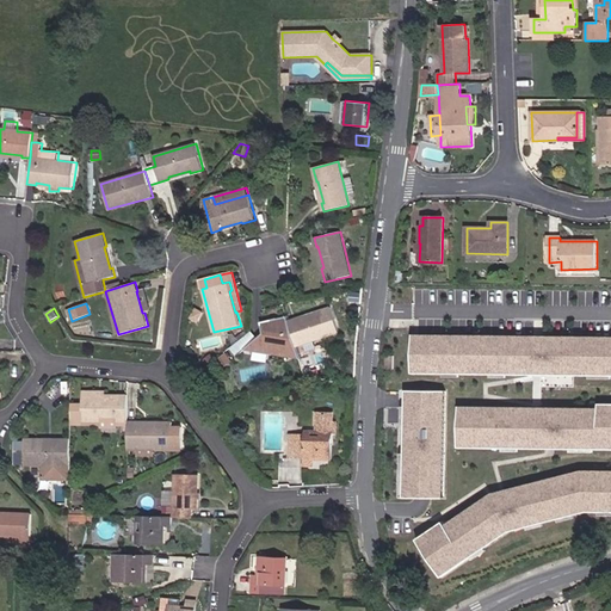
[(339,333),(331,308),(318,312),(319,314),(297,320),(297,319),(289,321),(297,346),(339,333)]
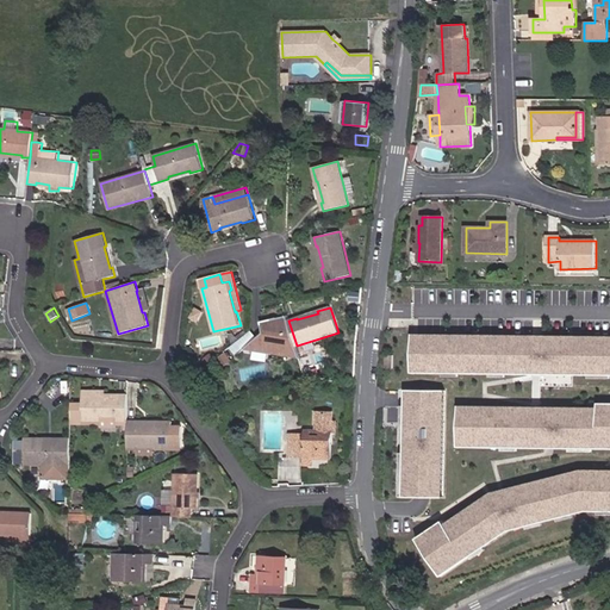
[(288,321),(286,316),(261,322),(263,332),(257,337),(243,349),(300,359),(297,346),(288,321)]
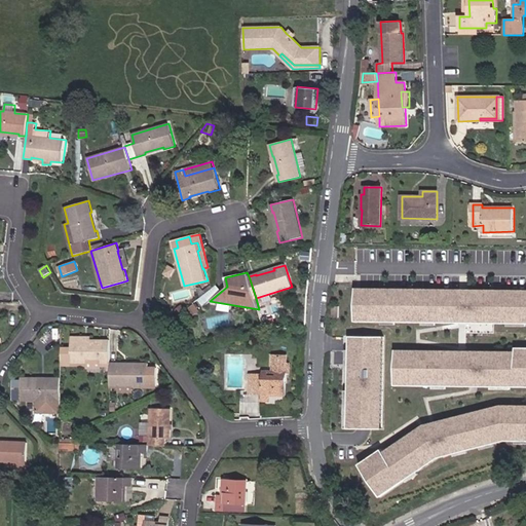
[(210,301),(222,291),(217,285),(198,300),(203,306),(210,301)]
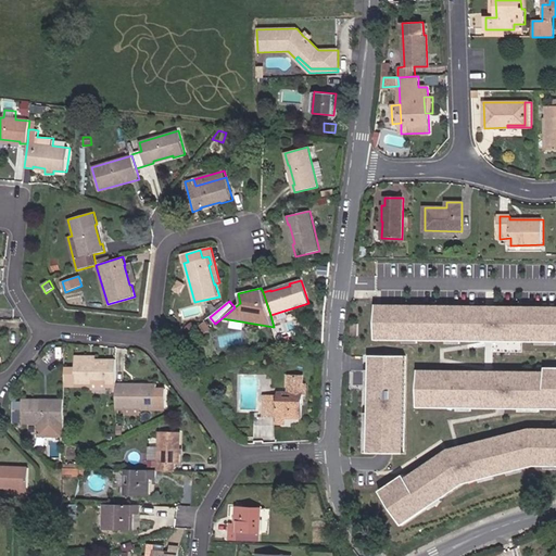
[(555,305),(374,304),(374,339),(555,340),(555,305)]
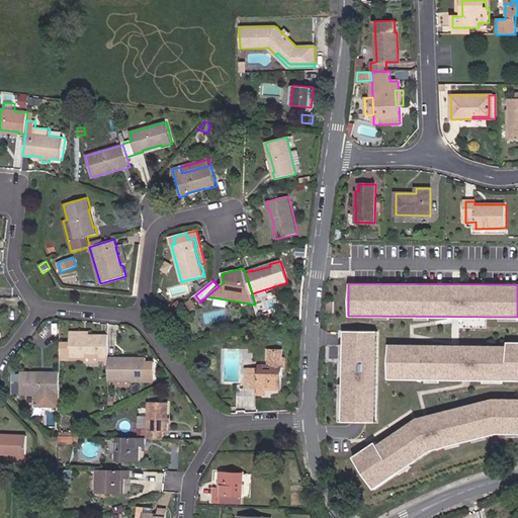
[(197,307),(191,298),(184,305),(190,313),(197,307)]
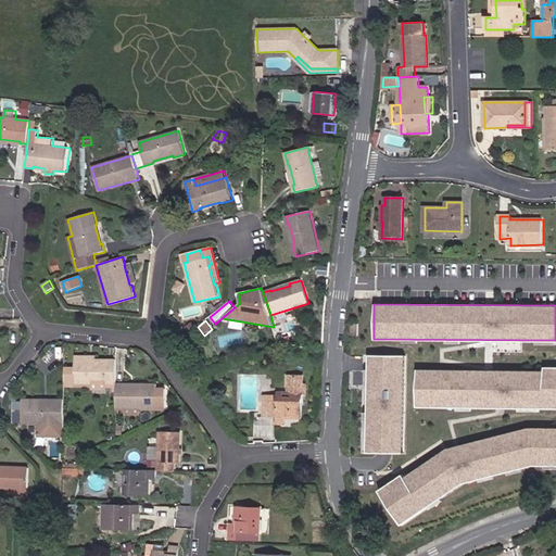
[(404,354),(366,354),(366,452),(403,453),(404,354)]
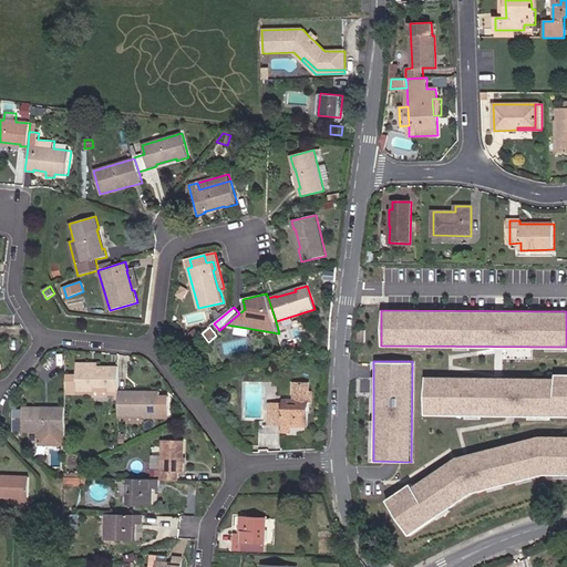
[(119,391),(119,367),(111,367),(110,369),(90,369),(90,367),(76,367),(76,377),(71,377),(71,392),(93,392),(93,395),(93,398),(110,398),(110,395),(110,392),(119,392),(119,391)]
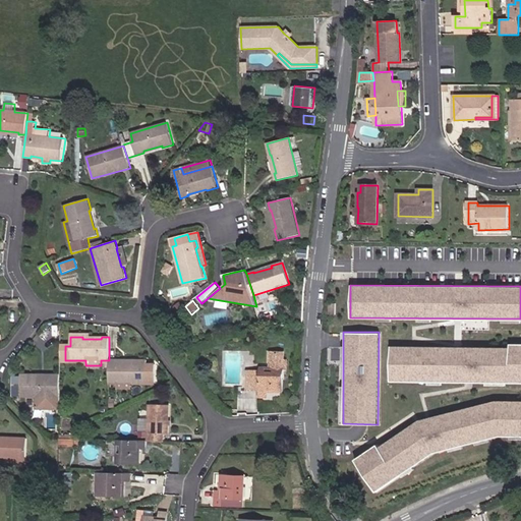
[(520,384),(520,344),(509,344),(509,346),(389,345),(389,383),(520,384)]
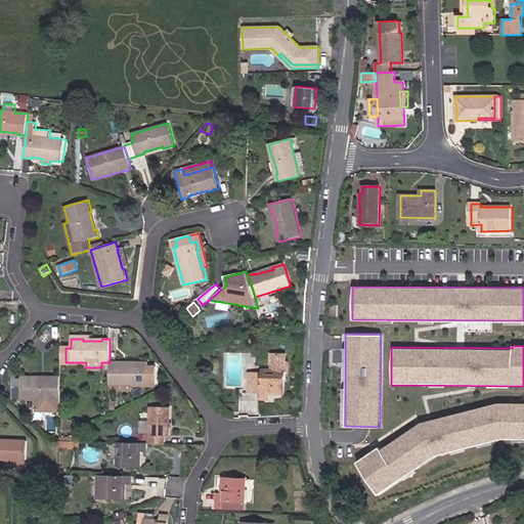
[(66,362),(66,348),(62,348),(62,365),(86,365),(86,362),(66,362)]
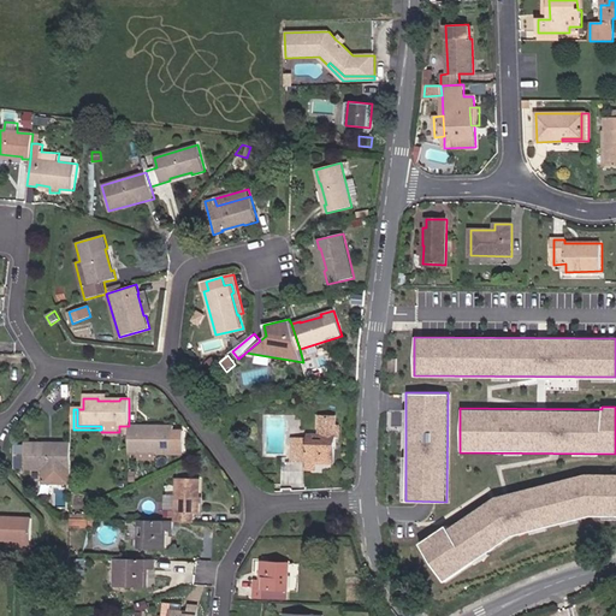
[(336,463),(336,436),(336,427),(336,416),(320,416),(320,434),(308,434),(308,444),(294,444),(292,461),(308,461),(308,469),(317,469),(317,463),(336,463)]
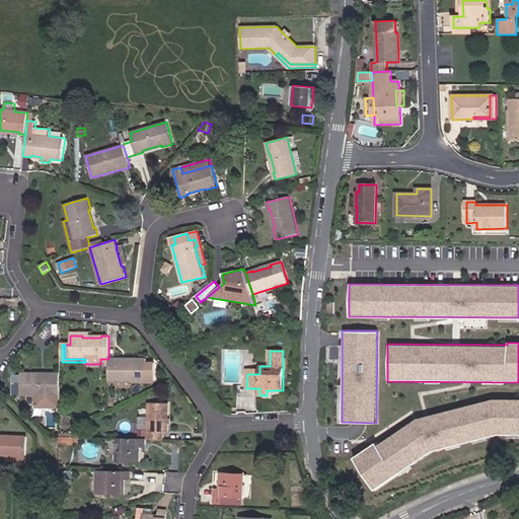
[(155,382),(155,362),(147,363),(147,359),(135,359),(135,360),(117,360),(117,358),(108,358),(108,359),(108,362),(108,381),(116,381),(131,382),(155,382)]
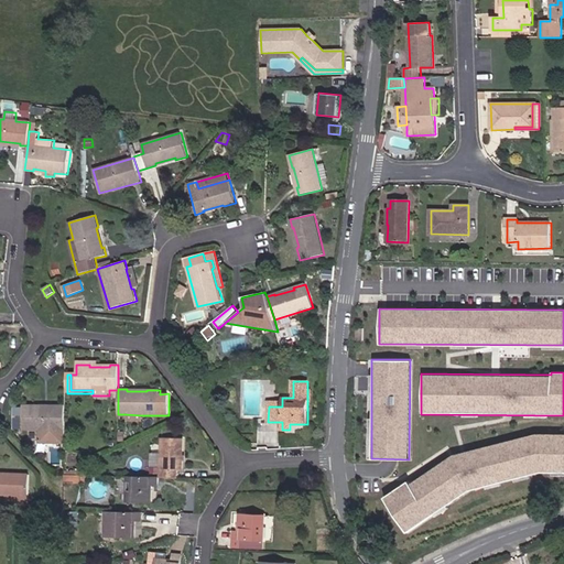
[(65,443),(65,405),(55,405),(55,407),(35,407),(35,405),(22,405),(22,430),(39,430),(39,443),(65,443)]
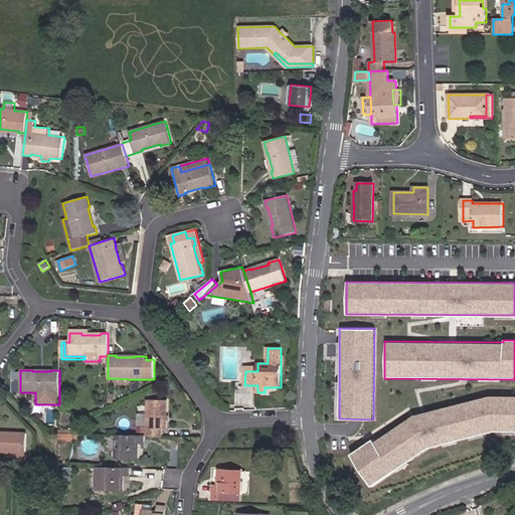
[(514,431),(514,395),(489,395),(412,415),(373,443),(371,440),(349,454),(371,485),(426,449),(492,431),(514,431)]
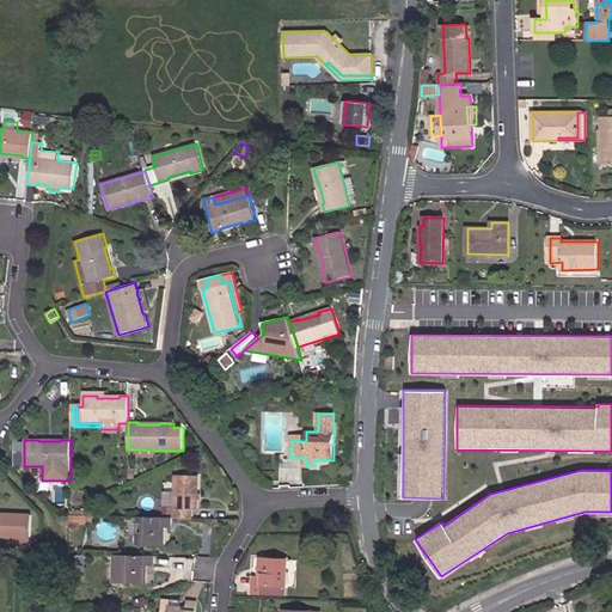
[(199,510),(199,476),(176,475),(175,519),(193,519),(193,510),(199,510)]
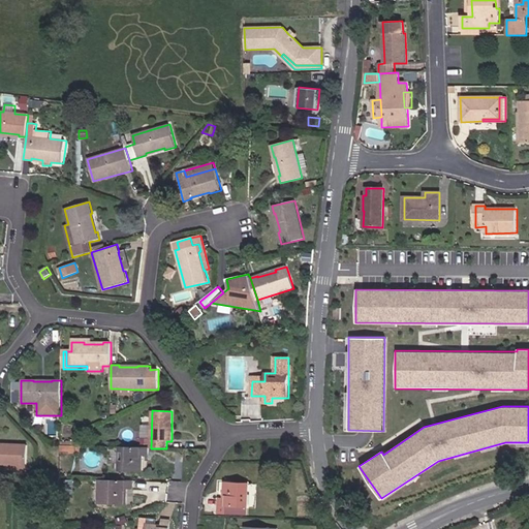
[(27,465),(28,445),(0,443),(0,464),(7,465),(27,465)]
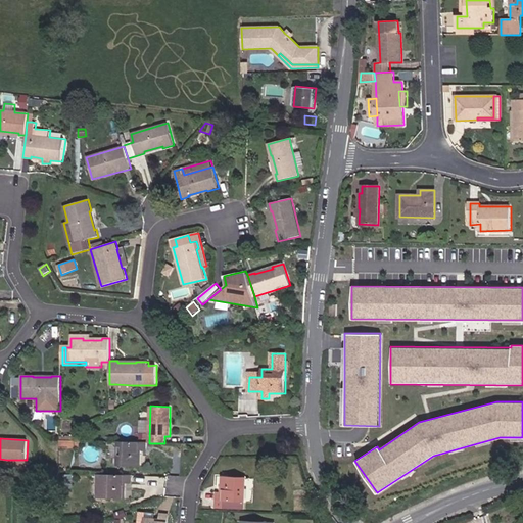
[(141,466),(141,450),(146,450),(147,443),(119,442),(117,443),(117,454),(117,466),(141,466)]
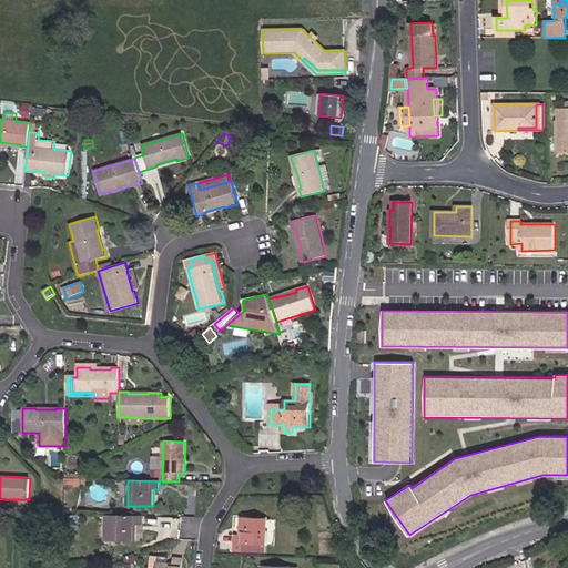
[(78,527),(78,515),(64,515),(64,527),(78,527)]
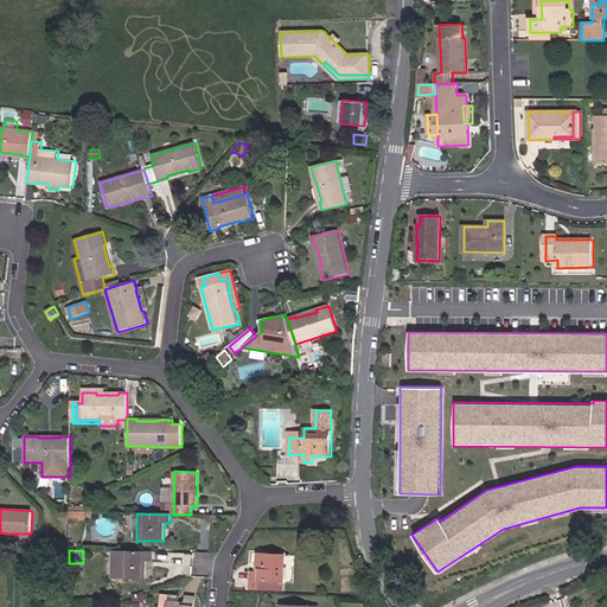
[(146,579),(146,561),(153,561),(153,553),(114,551),(113,579),(146,579)]
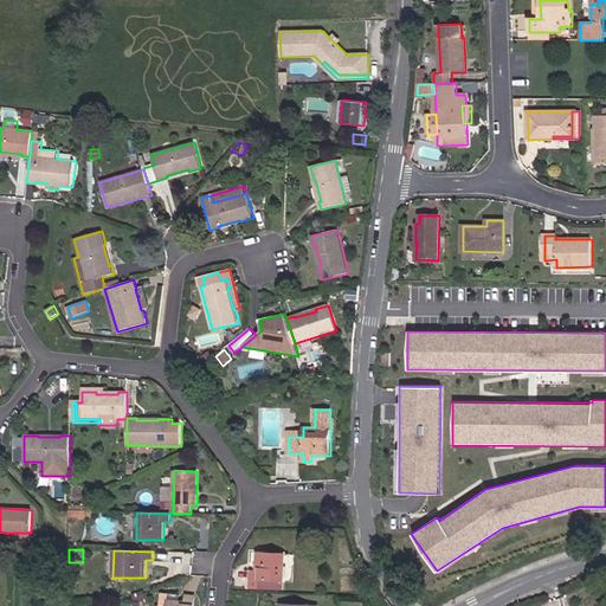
[(283,581),(285,553),(257,552),(256,571),(251,571),(250,588),(278,590),(279,581),(283,581)]
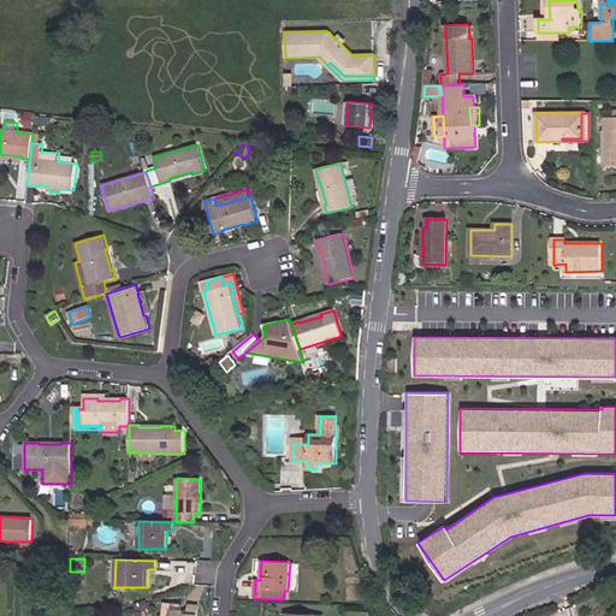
[(197,615),(199,606),(191,605),(190,611),(171,610),(170,615),(161,615),(160,615),(159,615),(197,615)]
